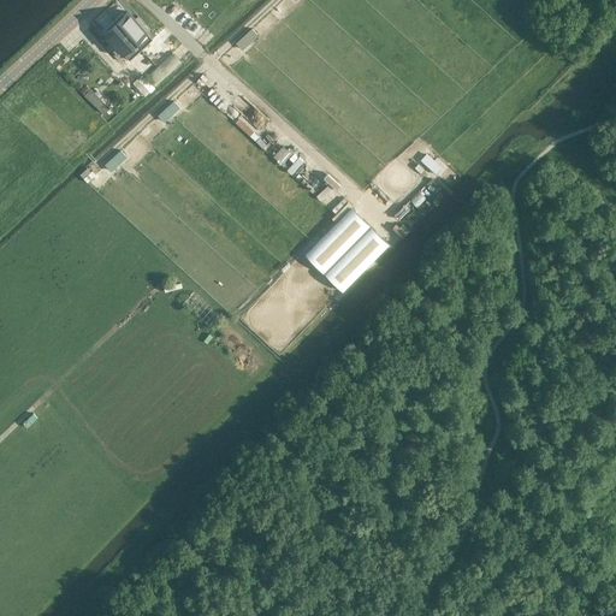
[(122,12),(114,21),(141,49),(153,39),(146,31),(149,28),(137,16),(134,18),(128,11),(124,15),(122,12)]
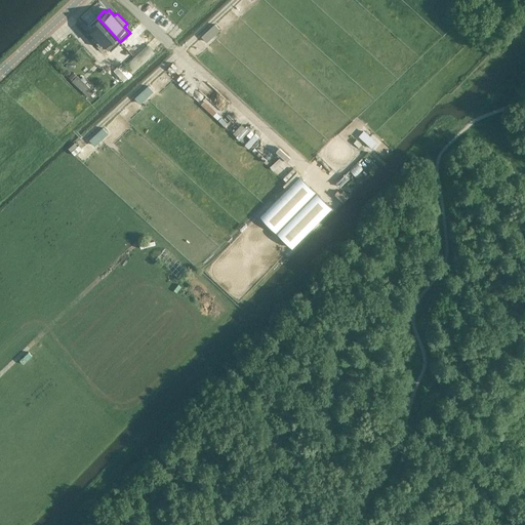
[(91,25),(88,28),(94,34),(91,37),(102,47),(105,45),(111,51),(120,42),(97,17),(90,24),(91,25)]
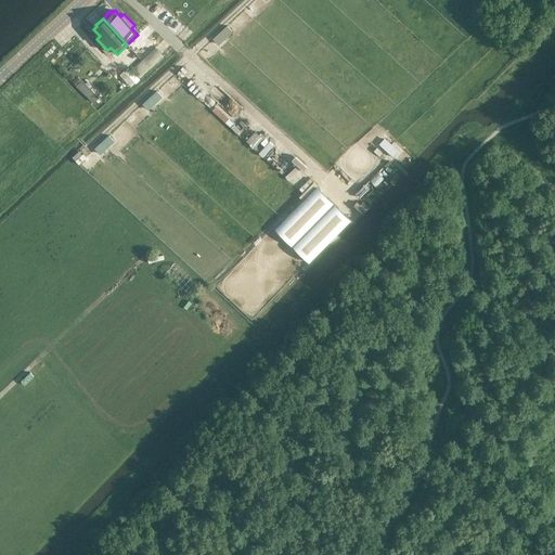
[(214,36),(219,42),(233,30),(228,24),(214,36)]
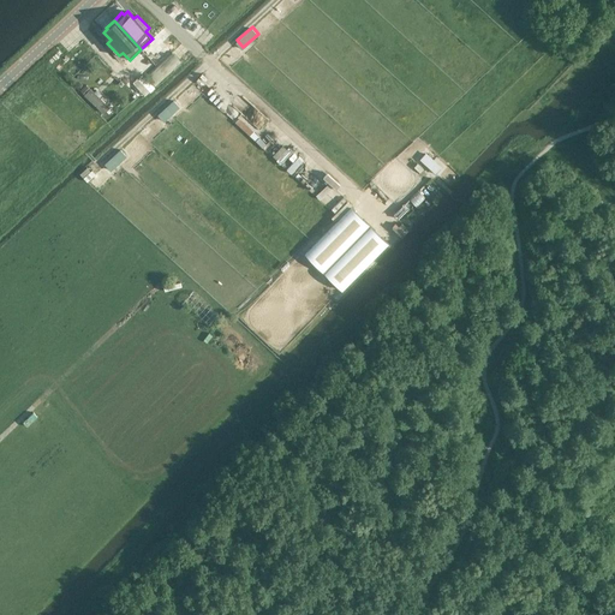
[(156,85),(181,61),(171,51),(145,76),(156,85)]
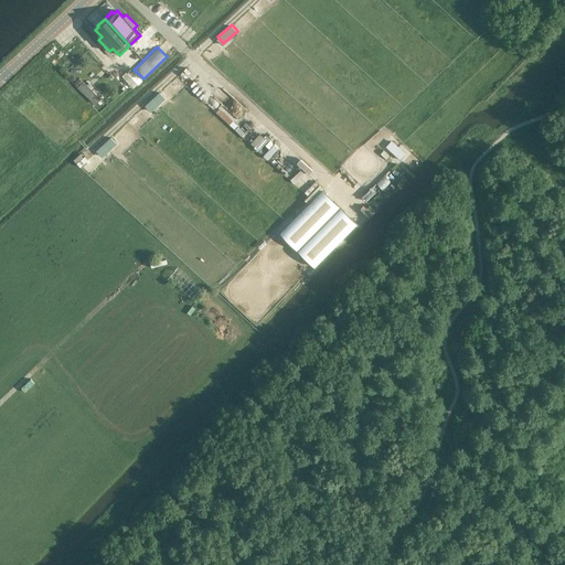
[(123,73),(132,86),(141,80),(131,66),(123,73)]
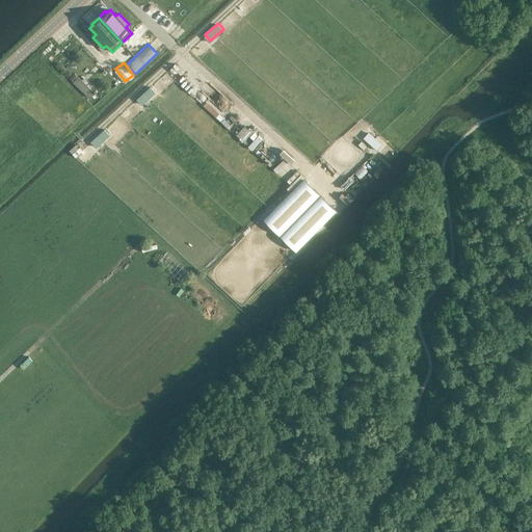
[(74,80),(89,96),(95,90),(79,75),(74,80)]
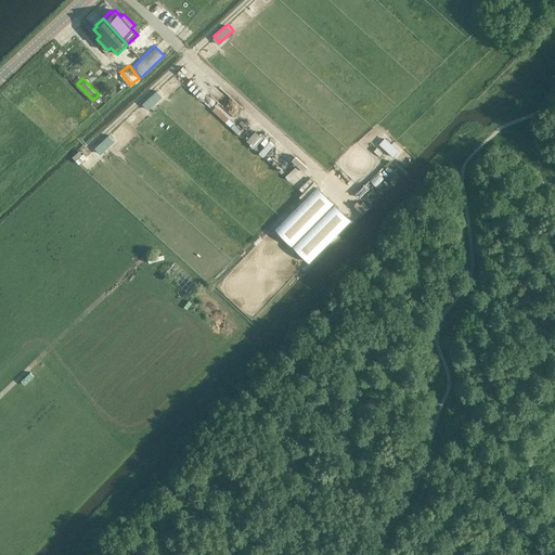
[(157,89),(143,102),(149,108),(163,95),(157,89)]
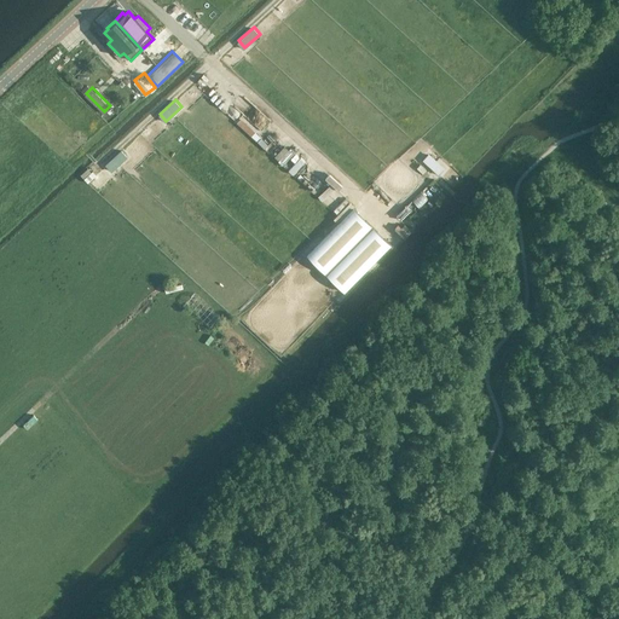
[(121,149),(105,163),(111,169),(128,156),(121,149)]
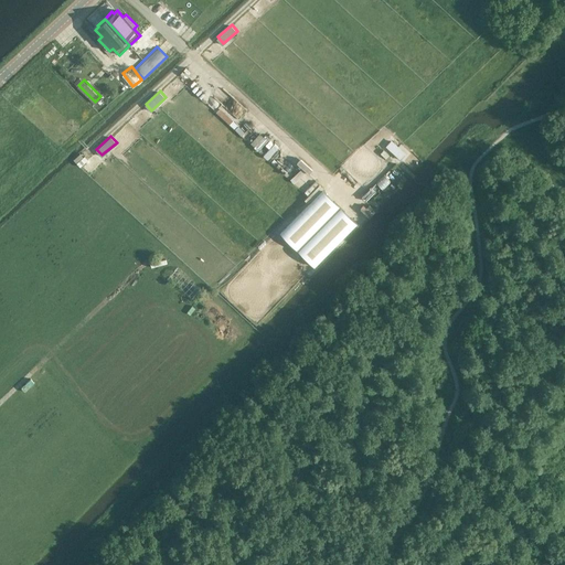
[(401,158),(406,151),(392,139),(386,145),(401,158)]
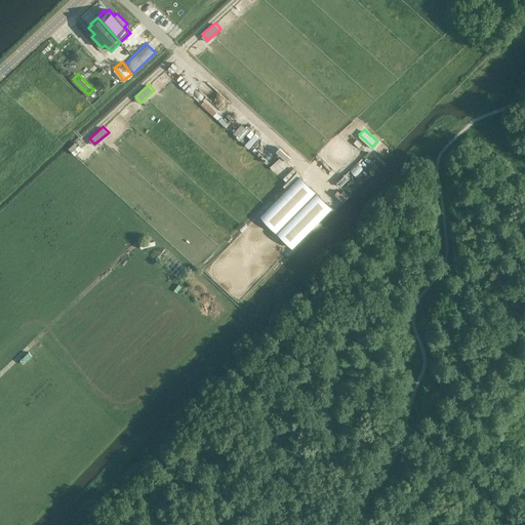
[(267,212),(278,224),(313,189),(301,177),(267,212)]
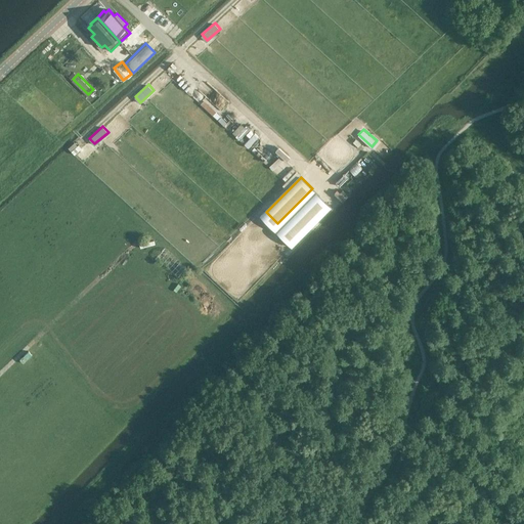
[(300,233),(329,204),(317,193),(289,223),(300,233)]
